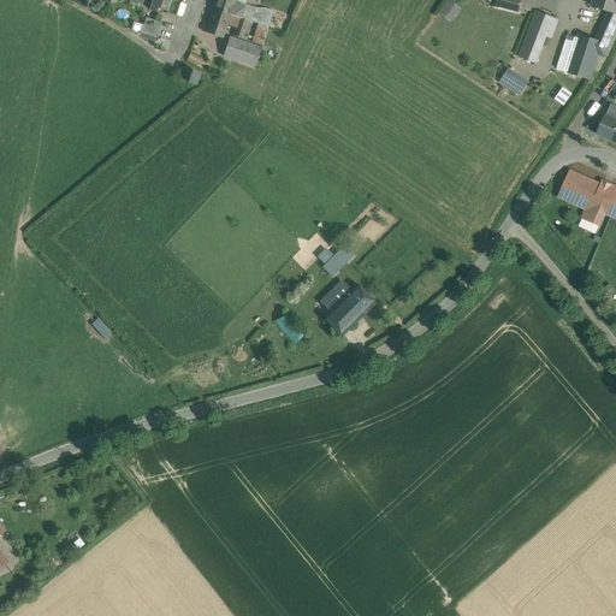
[(171,0),(153,0),(150,10),(158,12),(159,9),(167,11),(171,0)]
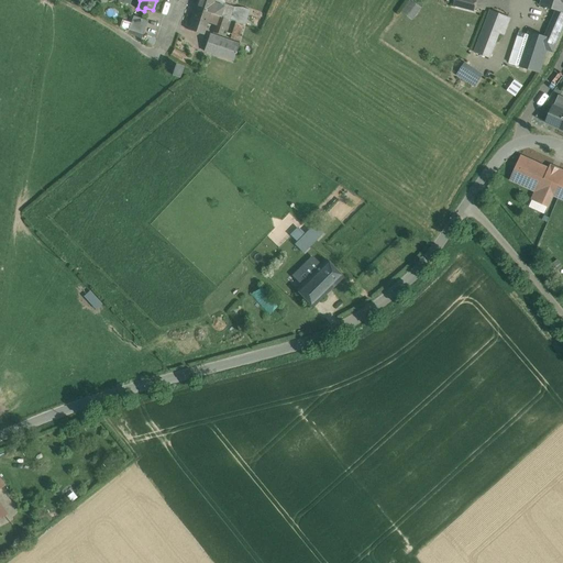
[(214,0),(197,0),(195,9),(218,17),(220,17),(223,9),(222,9),(212,6),(214,0)]
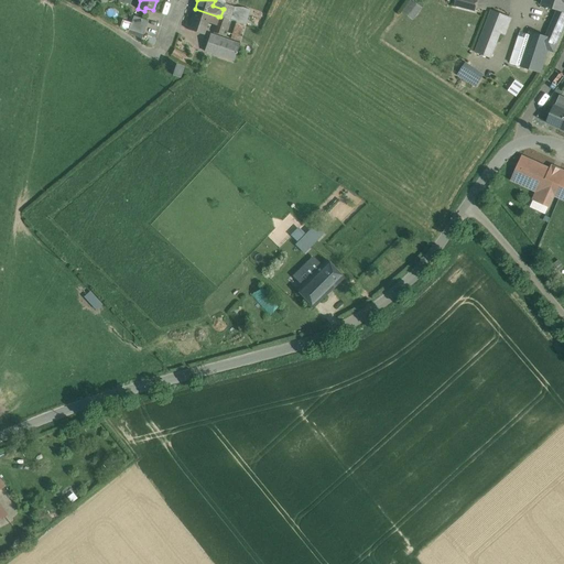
[(413,19),(423,7),(413,0),(411,0),(403,11),(413,19)]
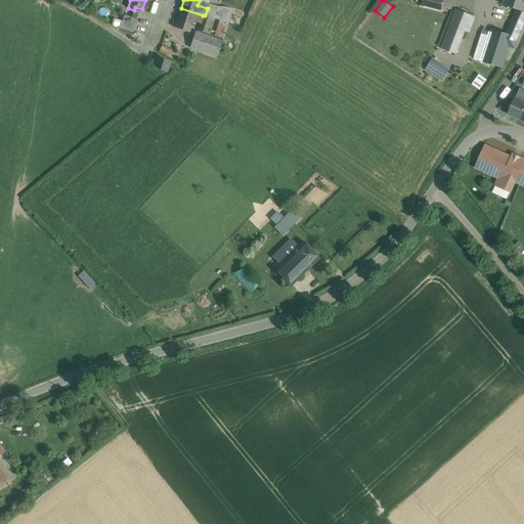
[(424,0),(424,5),(441,10),(443,0),(424,0)]
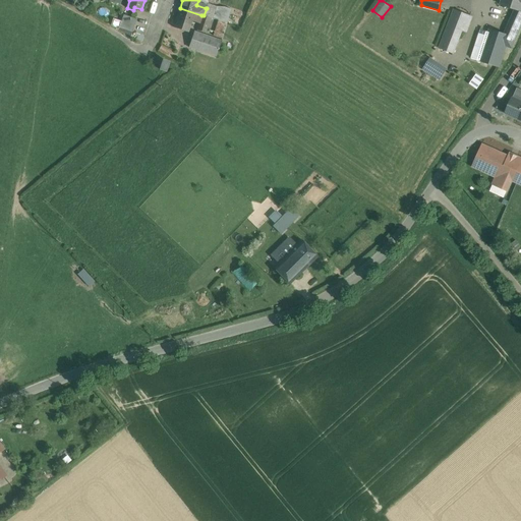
[(520,0),(503,0),(501,6),(516,11),(520,12),(520,0)]
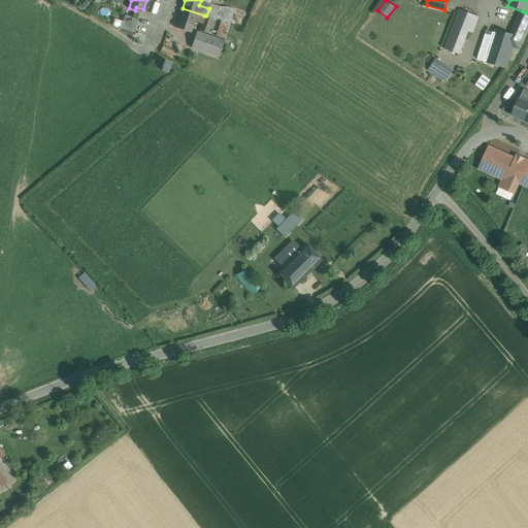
[(220,7),(209,3),(208,8),(209,8),(206,15),(212,19),(216,19),(220,7)]
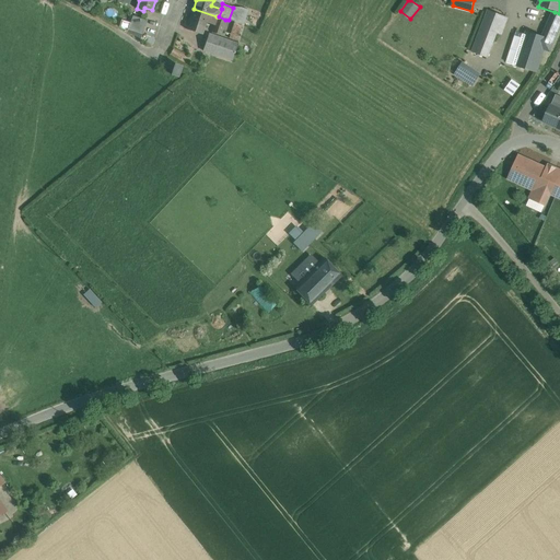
[(490,7),(473,51),(487,57),(497,32),(501,34),(503,30),(504,30),(510,14),(490,7)]
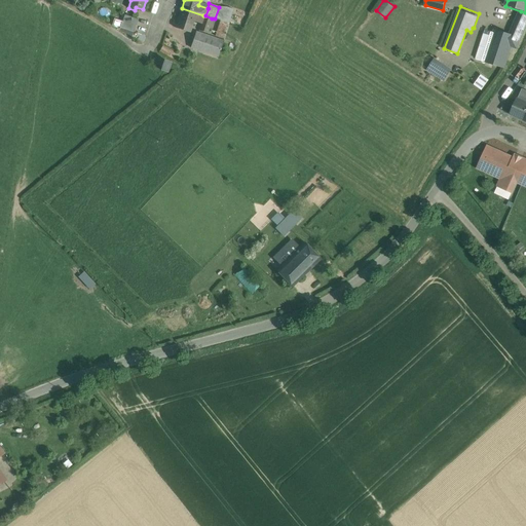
[(226,7),(222,21),(229,24),(233,9),(226,7)]
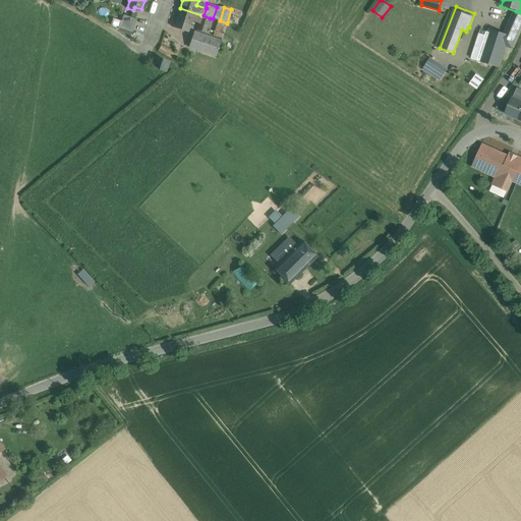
[(201,15),(180,8),(173,27),(188,33),(192,20),(199,23),(201,15)]
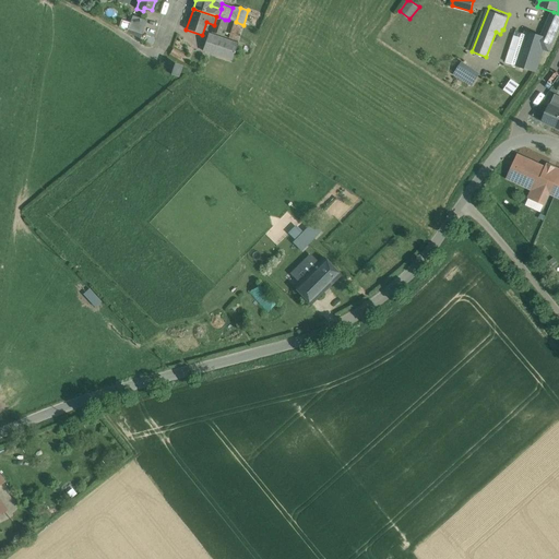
[(558,13),(554,12),(543,37),(542,49),(549,51),(558,27),(558,13)]
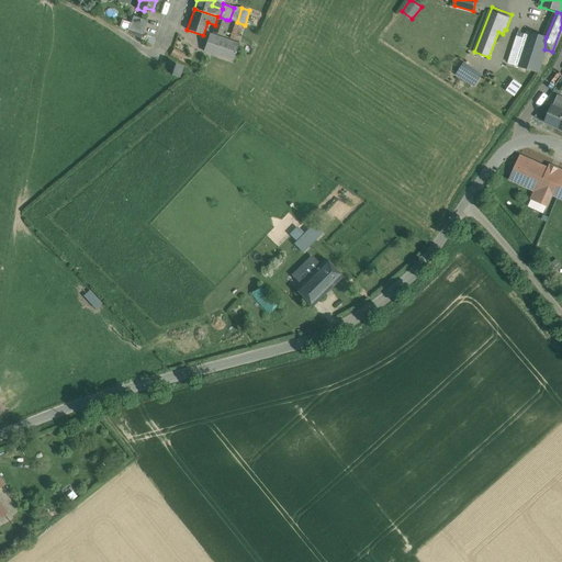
[(147,21),(133,17),(128,30),(143,34),(147,21)]
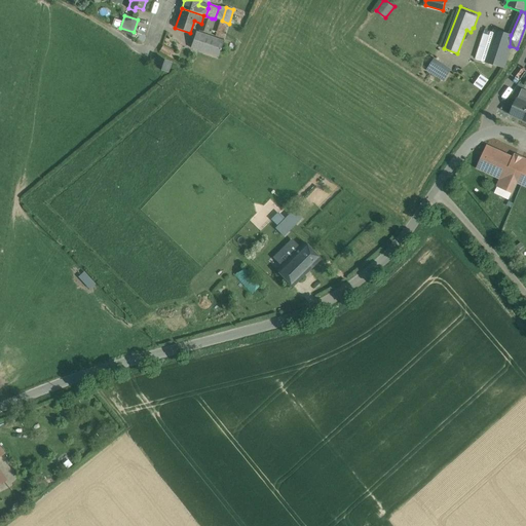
[(205,15),(203,15),(201,24),(199,31),(207,34),(212,19),(205,15)]
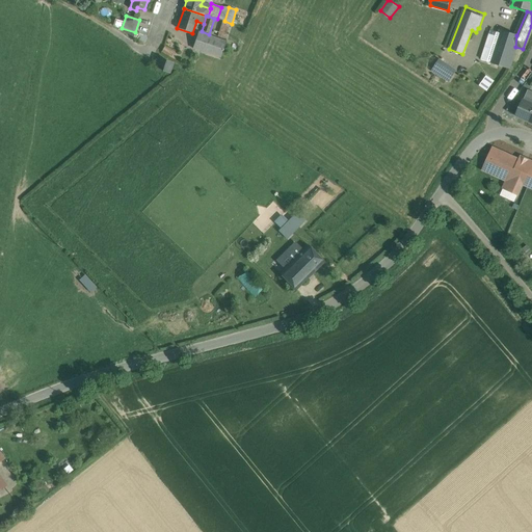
[(224,21),(223,21),(217,36),(227,40),(232,24),(224,21)]
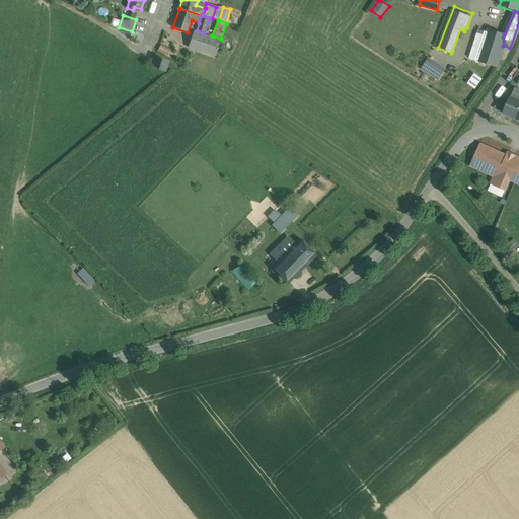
[(504,34),(489,30),(488,35),(478,61),(497,66),(503,46),(504,34)]
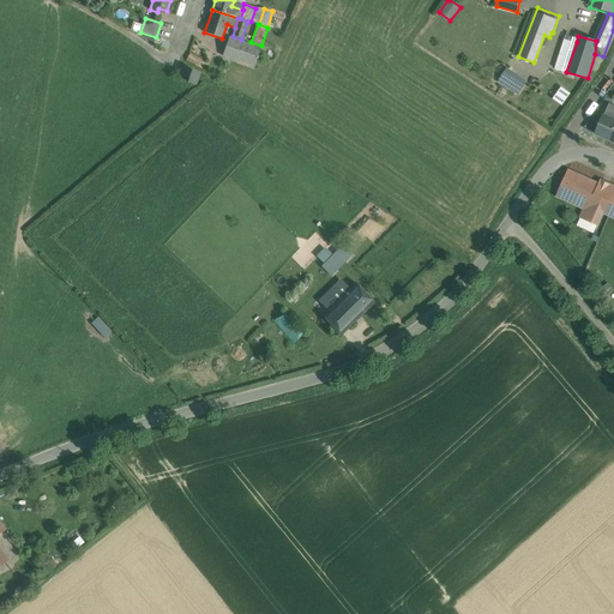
[(229,37),(226,48),(244,54),(247,43),(229,37)]
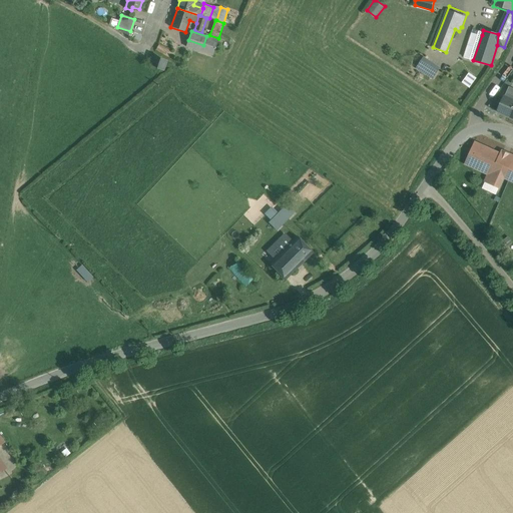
[(482,35),(472,31),(463,57),(473,60),(482,35)]
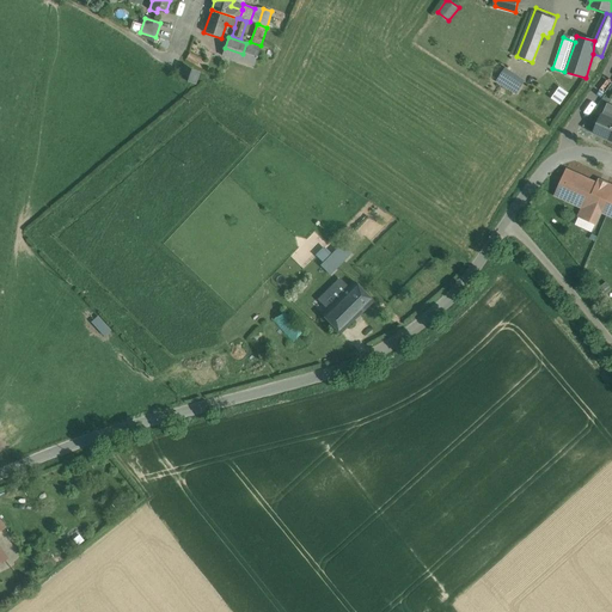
[(243,54),(225,48),(222,55),(254,66),(259,48),(246,43),(243,54)]
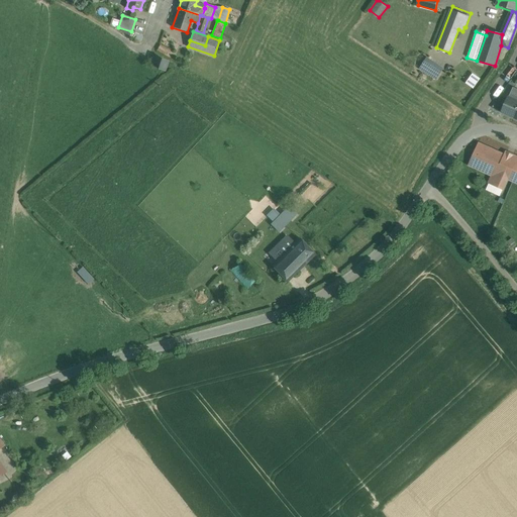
[(442,69),(427,59),(421,69),(436,79),(442,69)]
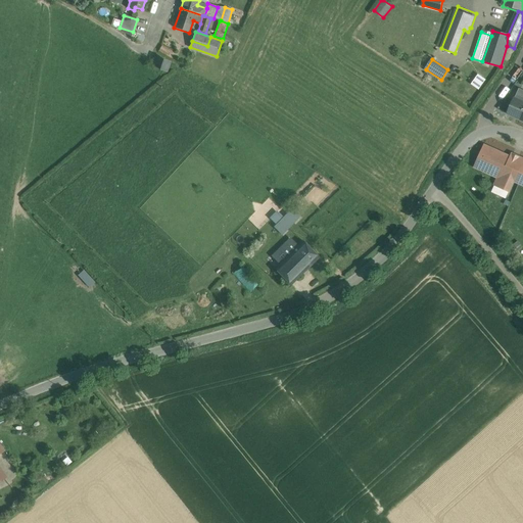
[(167,61),(162,60),(160,65),(158,70),(162,72),(165,74),(170,63),(167,61)]
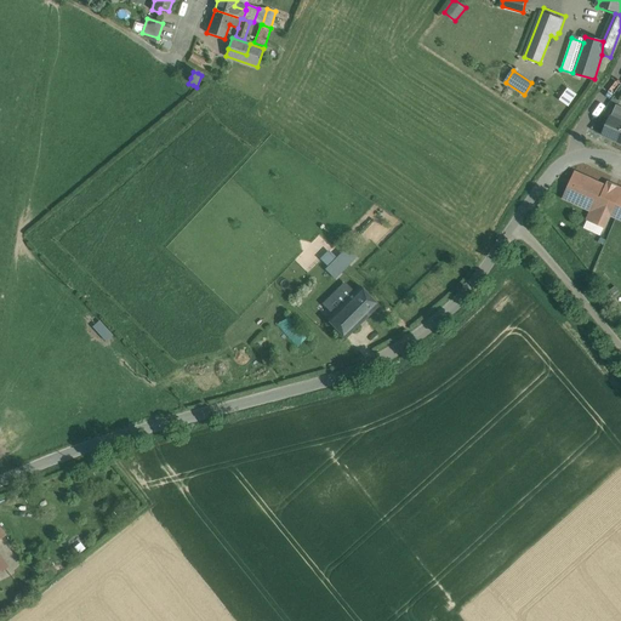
[(620,121),(611,118),(603,135),(620,142),(620,121)]
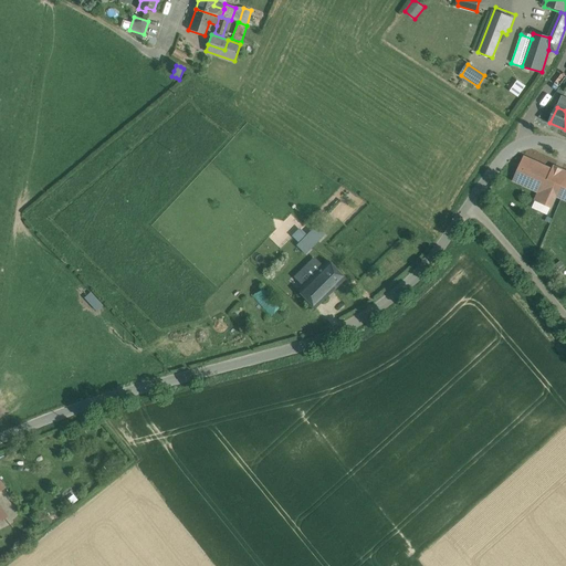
[(565,171),(561,169),(556,178),(552,176),(554,171),(524,157),(520,166),(522,168),(521,170),(519,169),(513,180),(540,192),(535,201),(551,208),(556,196),(565,200),(565,171)]
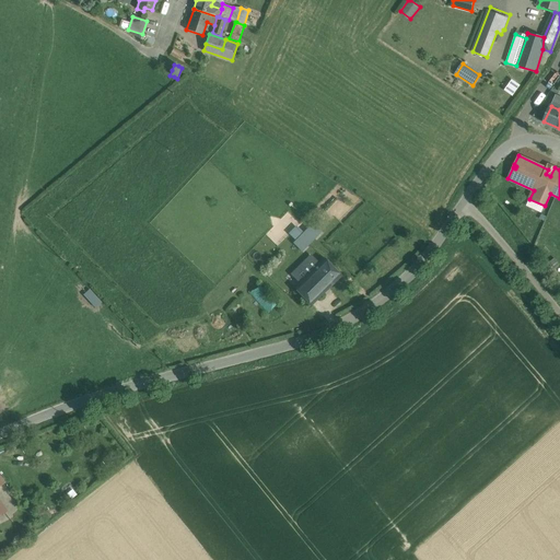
[(314,238),(307,232),(294,244),(301,251),(314,238)]
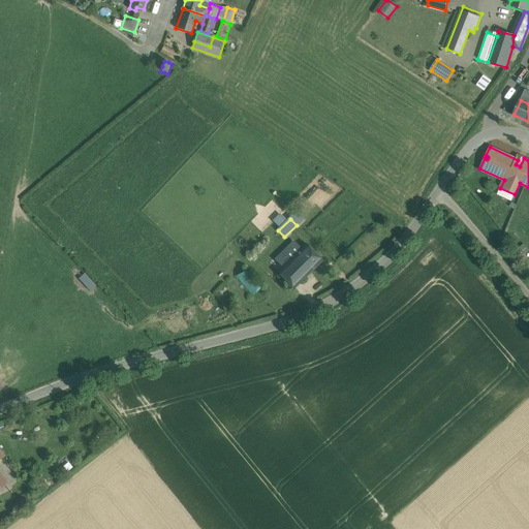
[(321,260),(306,245),(300,252),(296,248),(296,246),(292,243),(287,248),(310,272),(321,260)]
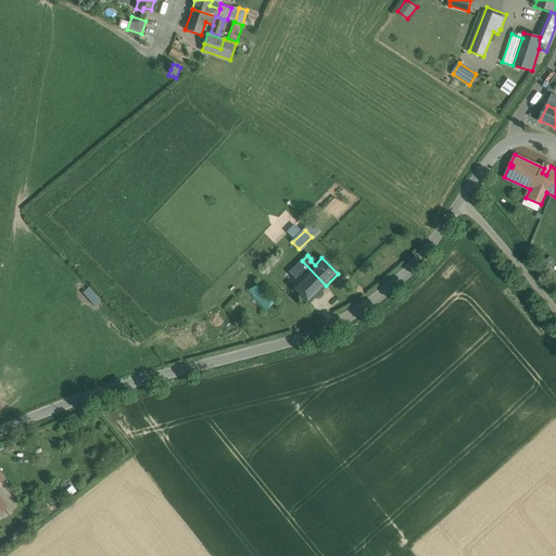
[(326,286),(302,261),(285,278),(308,303),(326,286)]
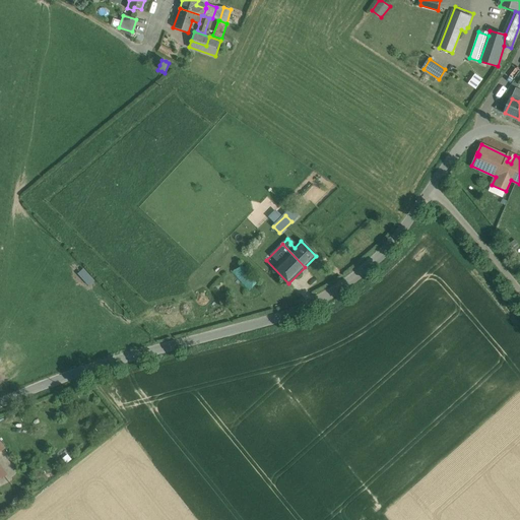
[(253,277),(239,263),(231,271),(244,285),(252,277),(253,277)]
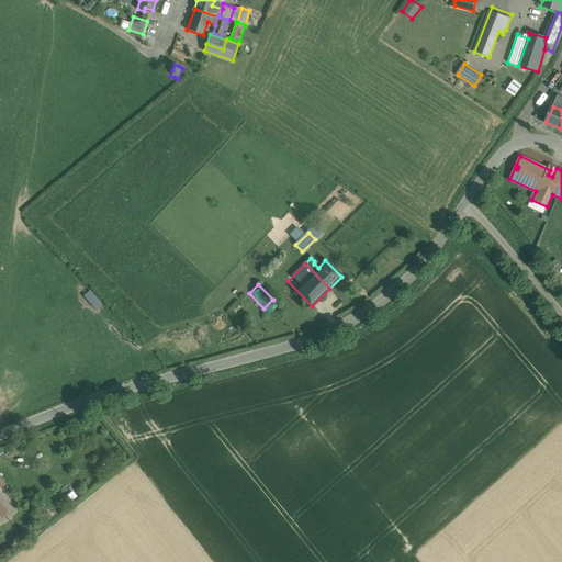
[(90,289),(83,295),(96,308),(102,302),(90,289)]
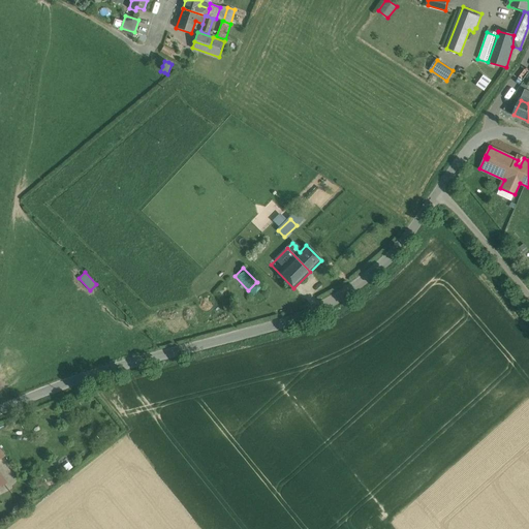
[(261,287),(256,282),(248,290),(253,296),(261,287)]
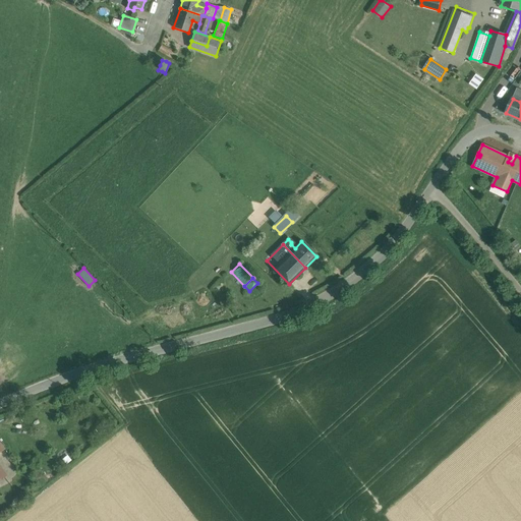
All buildings are outlined.
